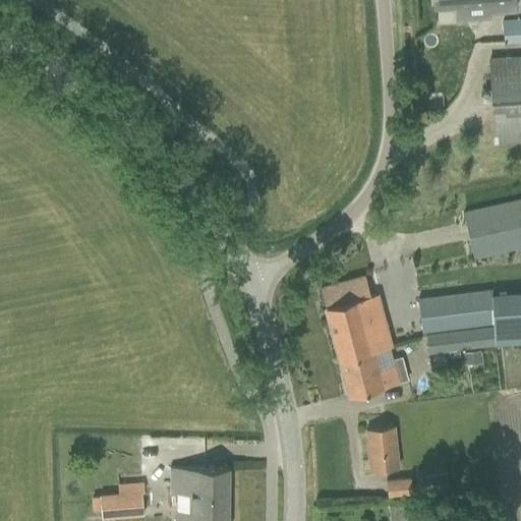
[(520,0),(431,0),(432,8),(465,5),(466,13),(520,9),(520,0)]
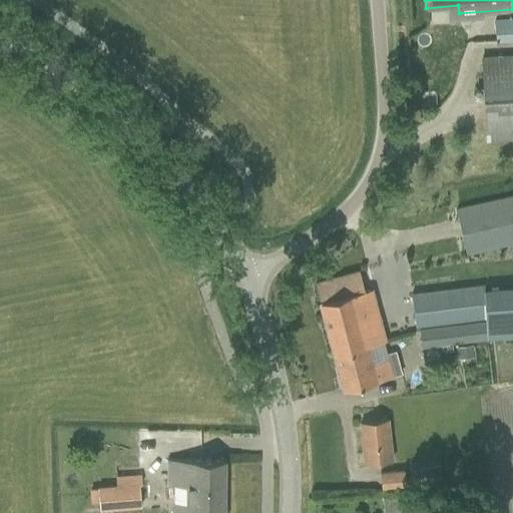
[(512,19),(494,20),(496,40),(512,39),(512,19)]
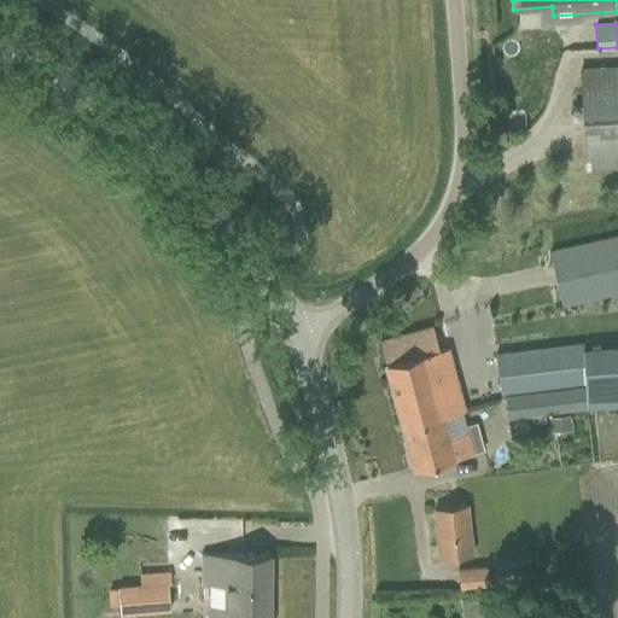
[(617,165),(617,65),(579,69),(587,168),(617,165)]
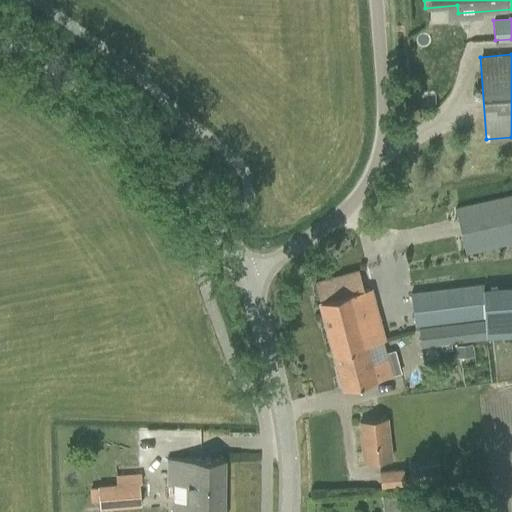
[(511,195),(456,207),(465,253),(511,242),(511,195)]
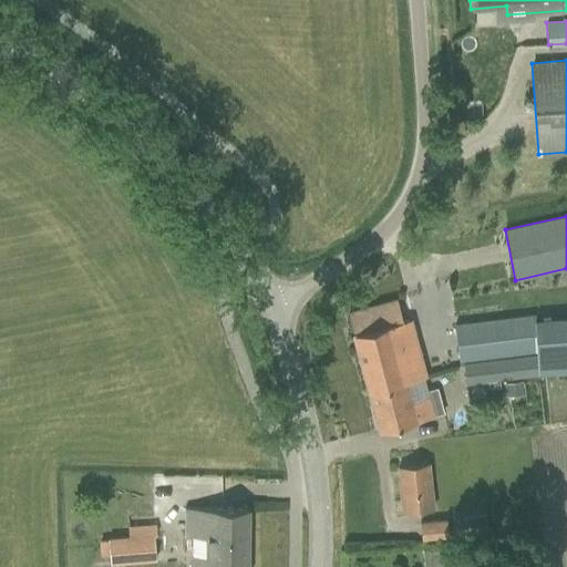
[(416,340),(411,319),(403,321),(398,300),(349,313),(354,333),(352,333),(379,430),(400,424),(432,416),(422,380),(426,379),(416,340)]
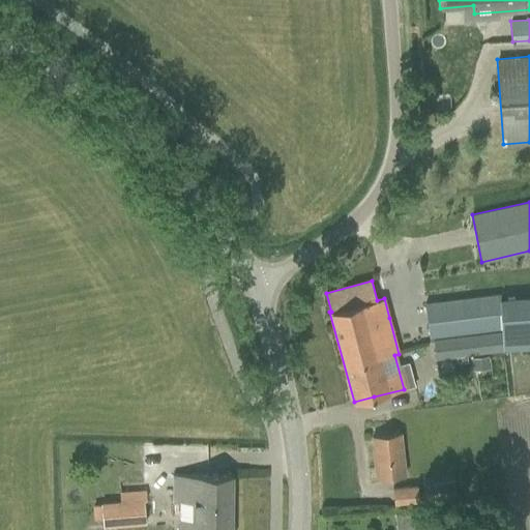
[(424,303),(429,336),(504,327),(500,294),(424,303)]
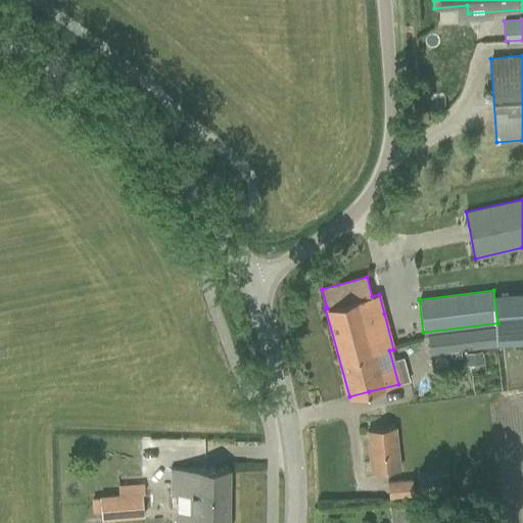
[(427,335),(429,353),(497,345),(495,327),(427,335)]
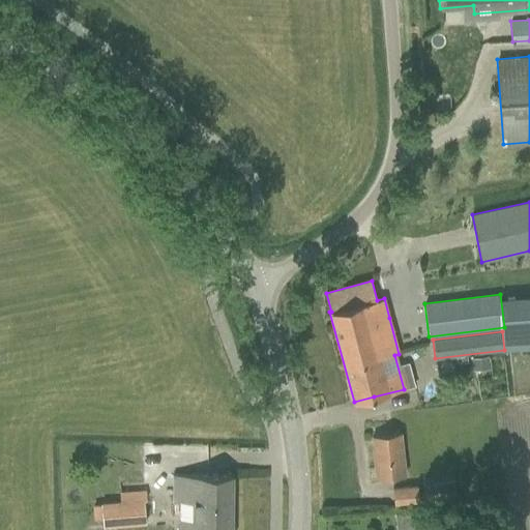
[(489,365),(488,356),(471,358),(472,367),(489,365)]
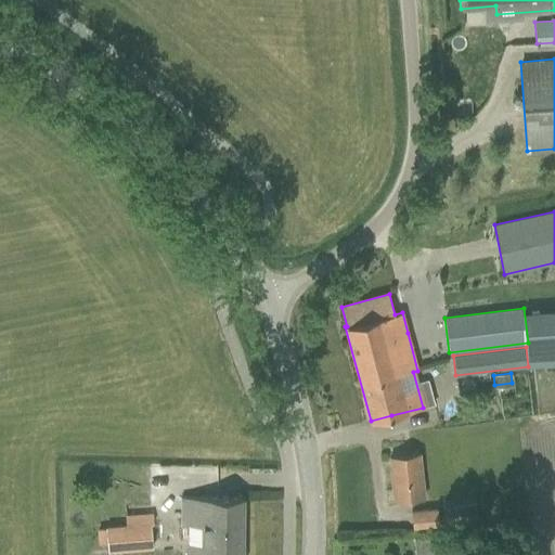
[(390,457),(395,500),(425,497),(421,454),(390,457)]
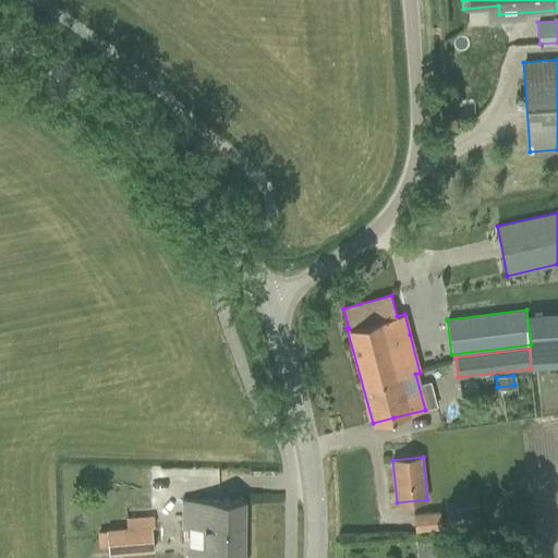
[(189,557),(243,557),(244,500),(181,499),(180,532),(189,533),(189,557)]
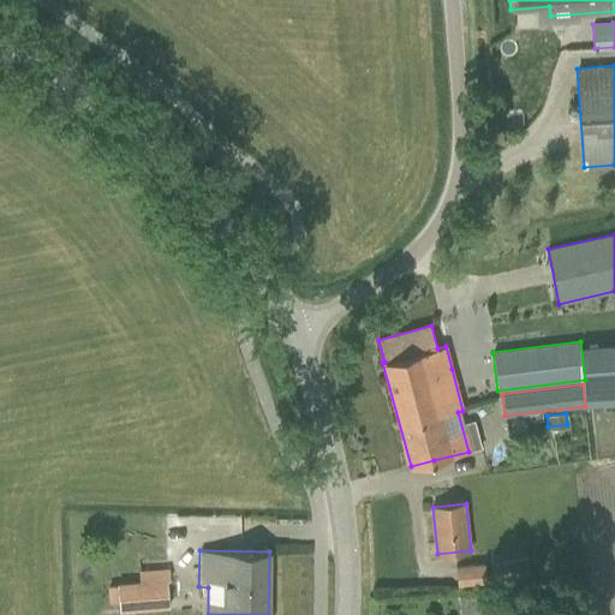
[(529,578),(526,559),(491,562),(494,581),(529,578)]
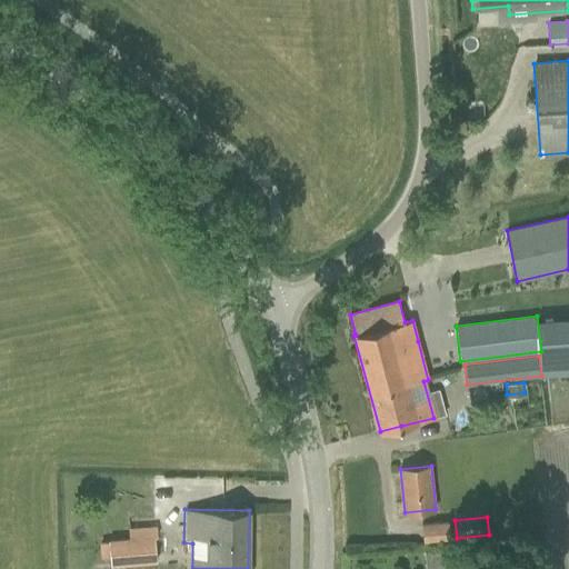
[(421,525),(423,541),(450,539),(448,521),(421,525)]
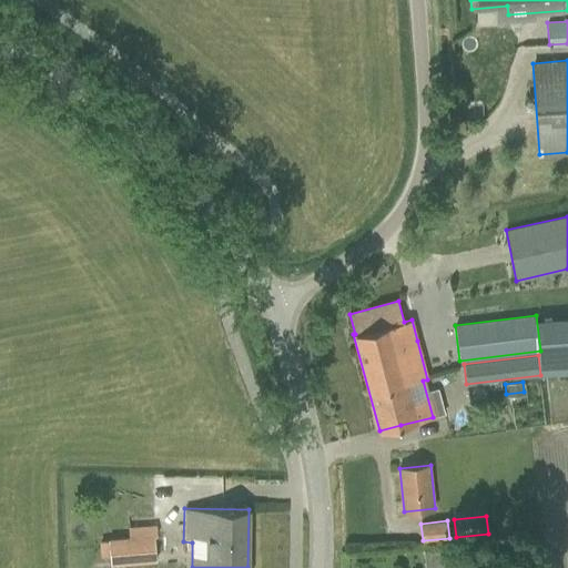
[(108,539),(110,566),(155,563),(154,536),(108,539)]
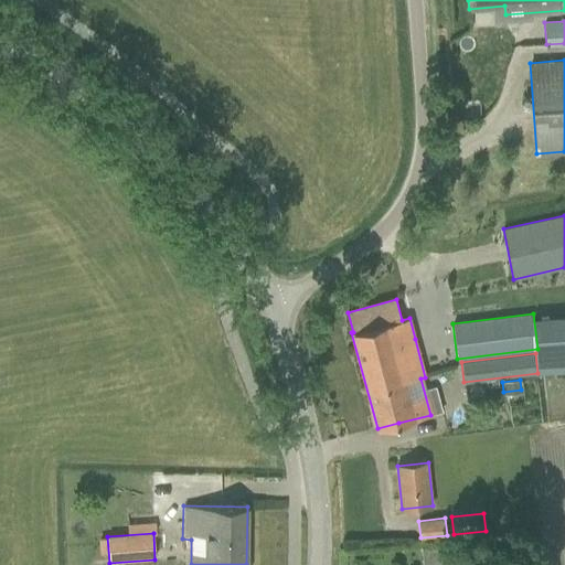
[(420,547),(422,564),(447,564),(446,545),(420,547)]
